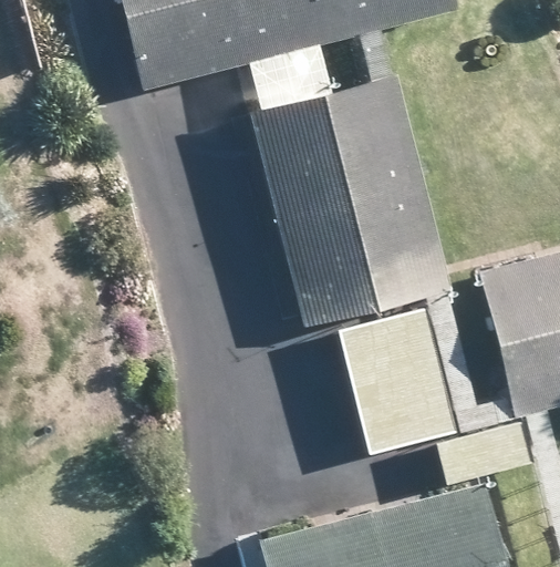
[(361,34),(381,28),(459,8),(457,0),(121,0),(145,91),(330,41),(361,34)]
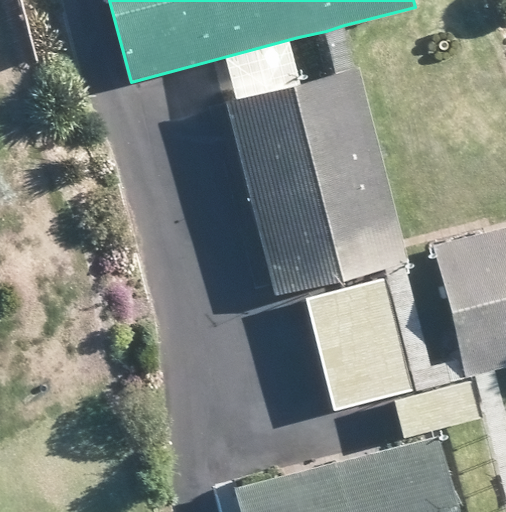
[(384,267),(409,260),(359,68),(355,70),(337,74),(226,103),(276,294),(384,267)]
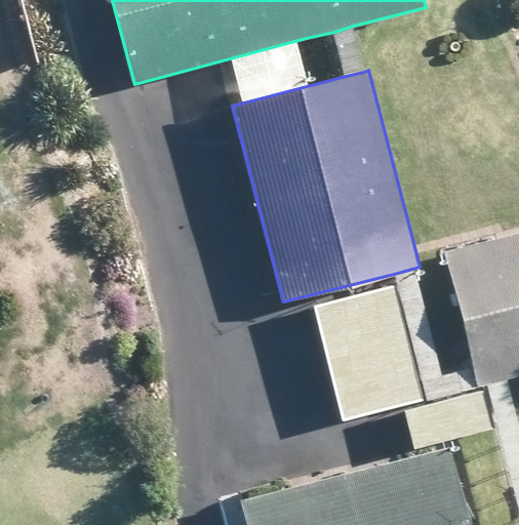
[(479,386),(509,379),(518,376),(518,233),(444,252),(474,366),(479,386)]
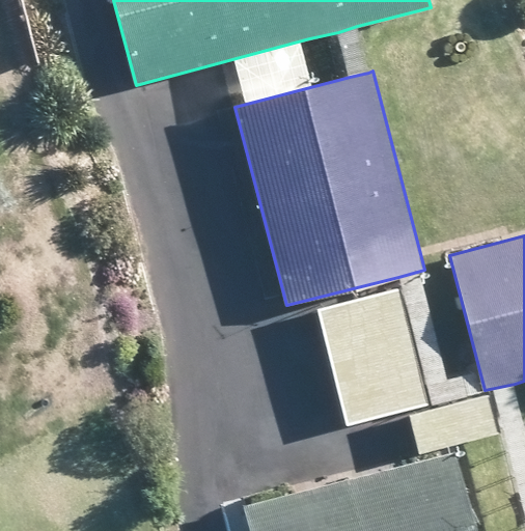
[(347,425),(431,404),(401,286),(318,308),(347,425)]
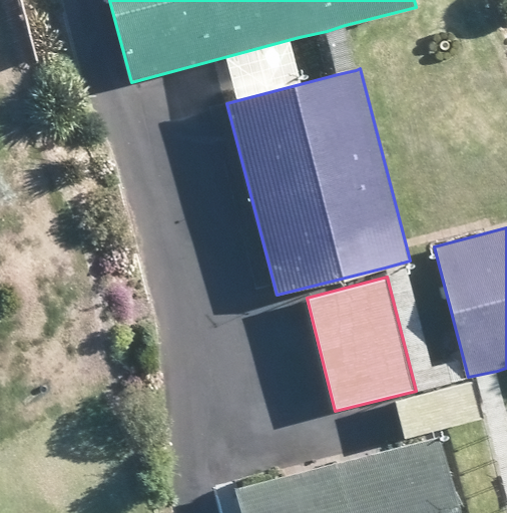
[(439,429),(485,418),(477,381),(417,396),(396,401),(405,438),(439,429)]
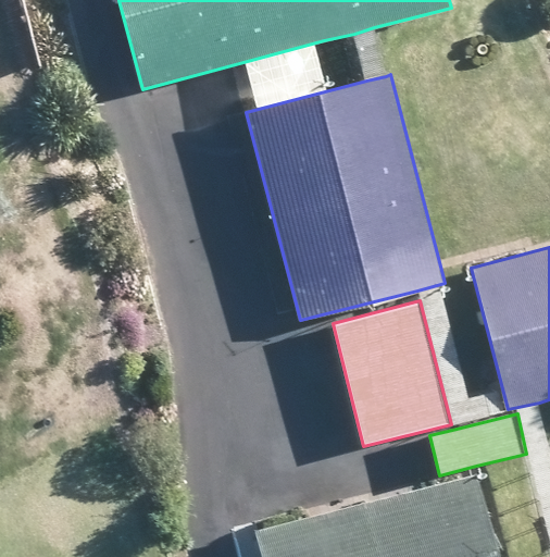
[(499,556),(477,473),(239,535),(245,556),(499,556)]
